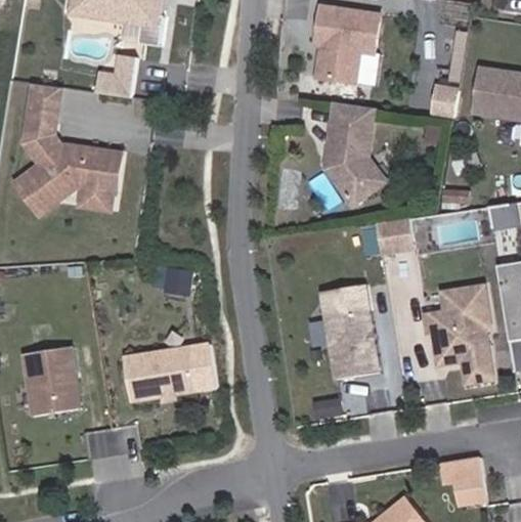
[(71,0),(70,15),(122,24),(123,15),(141,18),(140,27),(136,47),(158,50),(162,19),(156,18),(158,4),(156,3),(156,0),(71,0)]
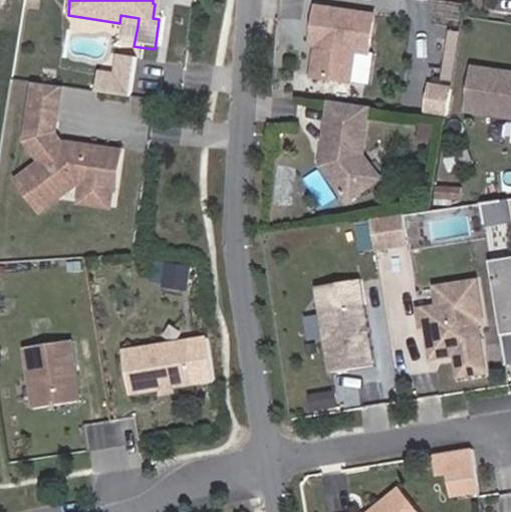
[(370,13),(313,4),(307,41),(313,41),(317,42),(316,48),(311,51),(308,73),(344,78),(349,47),(364,50),(370,13)]
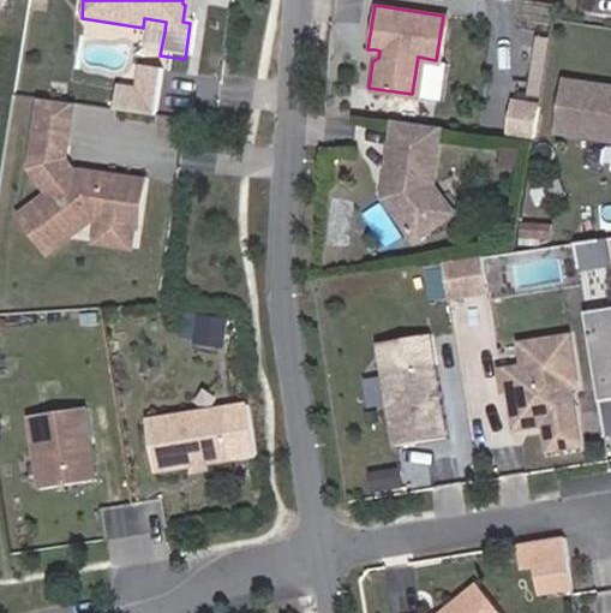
[(166,22),(144,18),(143,28),(165,31),(166,22)]
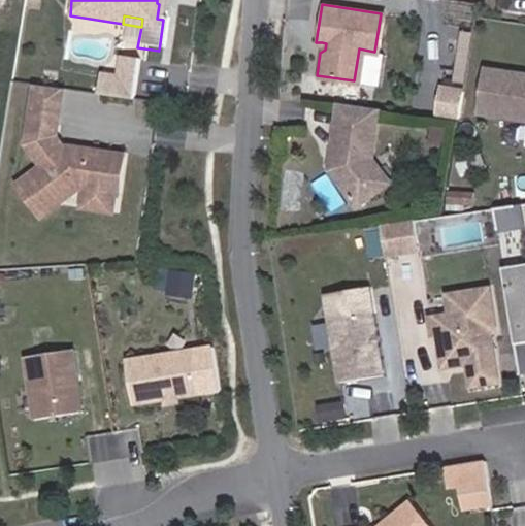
[(96,95),(133,101),(139,62),(122,60),(119,80),(99,77),(96,95)]
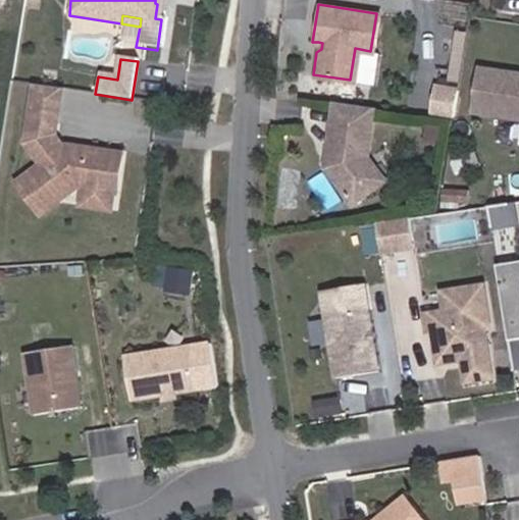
[(518,74),(477,68),(470,111),(518,118),(518,74)]
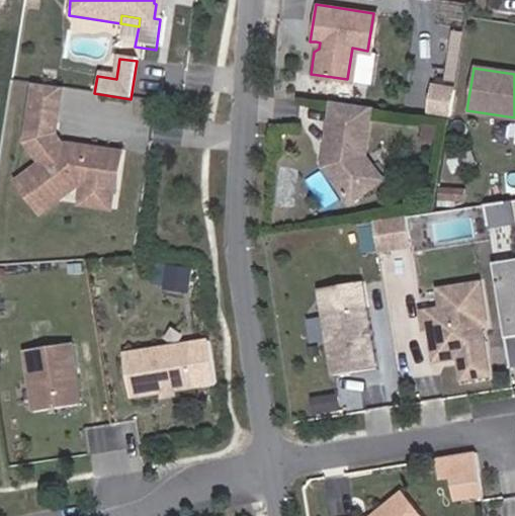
[(63,88),(35,84),(25,146),(43,167),(18,186),(41,217),(78,189),(84,190),(113,193),(116,194),(121,156),(90,152),(85,156),(78,155),(74,150),(67,149),(64,151),(55,139),(63,88)]
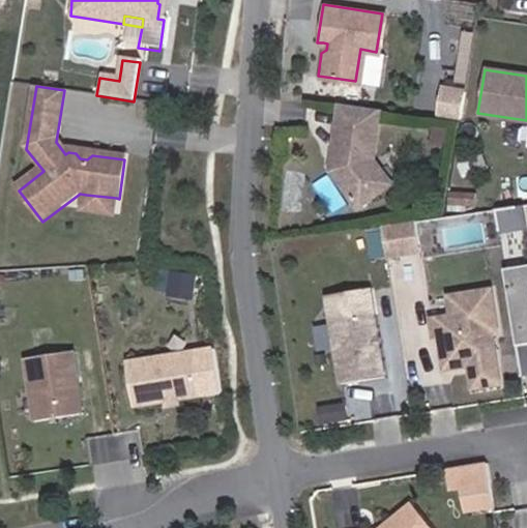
[(462,90),(442,87),(437,116),(458,119),(462,90)]
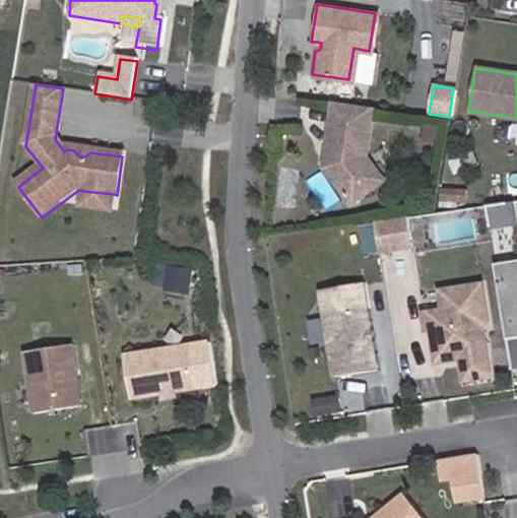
[(374,106),(335,100),(327,152),(329,156),(329,162),(325,166),(351,202),(383,179),(366,155),(374,106)]
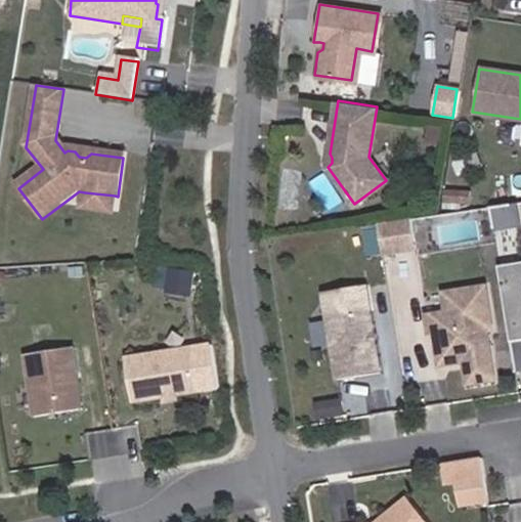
[(421,141),(437,144),(440,128),(424,125),(421,141)]
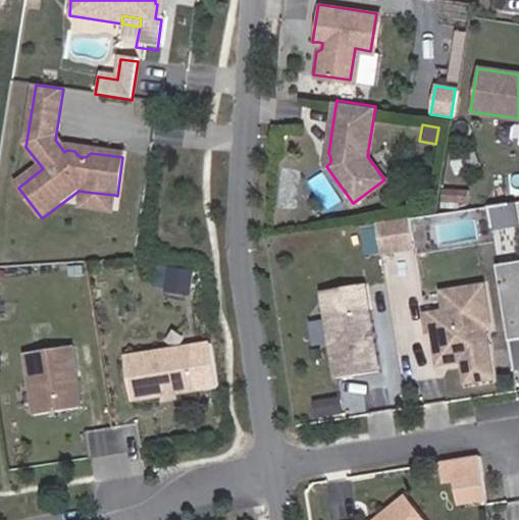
[(114,195),(85,192),(82,209),(112,213),(114,195)]
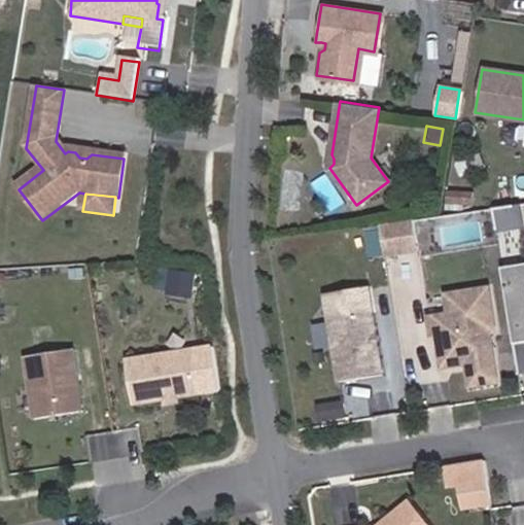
[(494,209),(498,230),(518,225),(515,206),(494,209)]
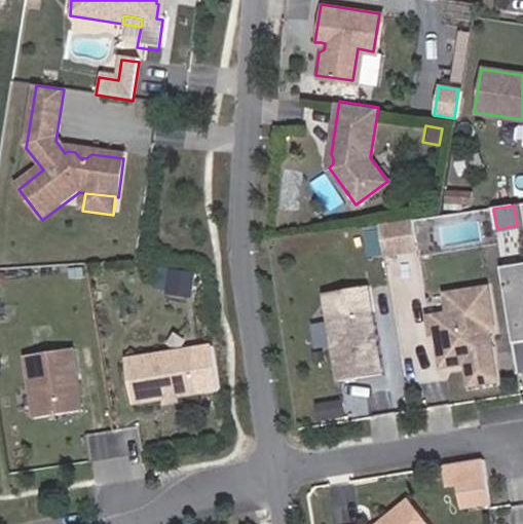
[(414,219),(381,224),(386,257),(419,251),(414,219)]
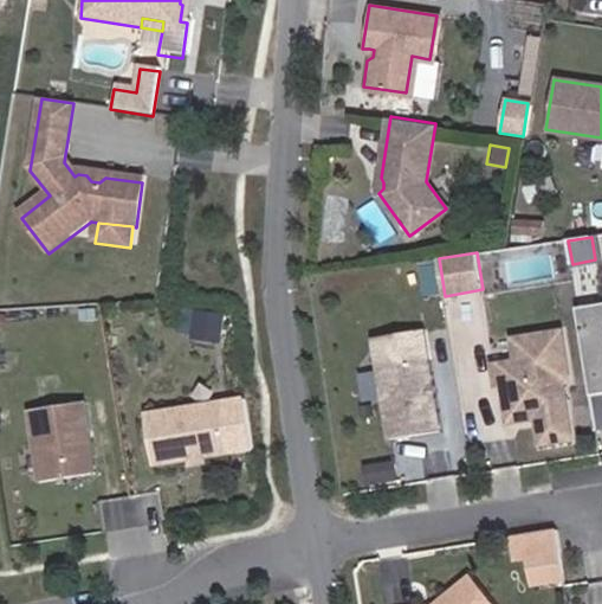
[(192,322),(219,329),(225,307),(198,300),(192,322)]
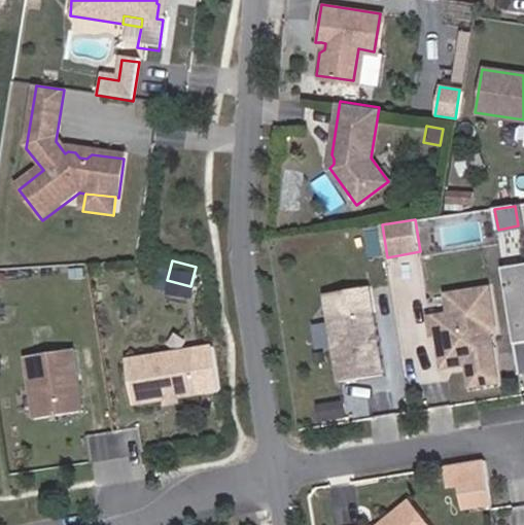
[(523,266),(504,270),(517,344),(523,342),(523,266)]
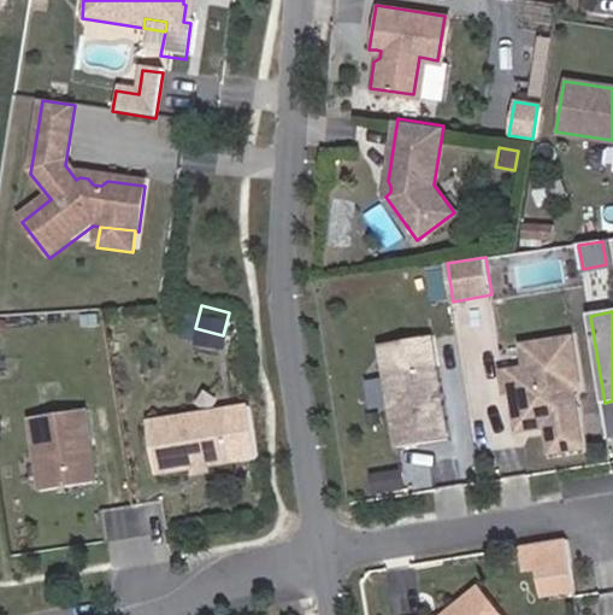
[(555,452),(587,447),(577,388),(583,387),(576,337),(525,345),(529,365),(532,387),(516,390),(522,431),(550,427),(555,452)]
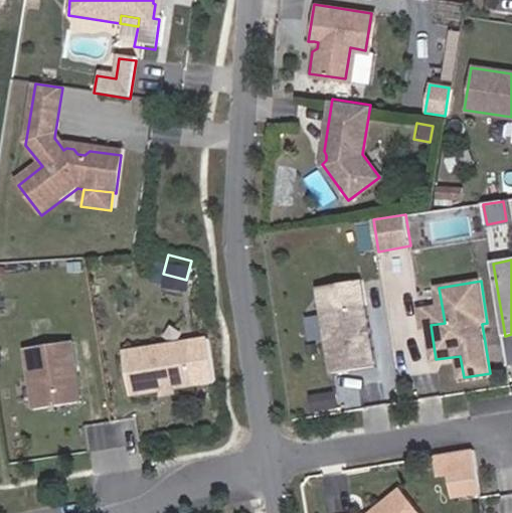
[(431,325),(445,323),(442,305),(422,308),(425,326),(431,325)]
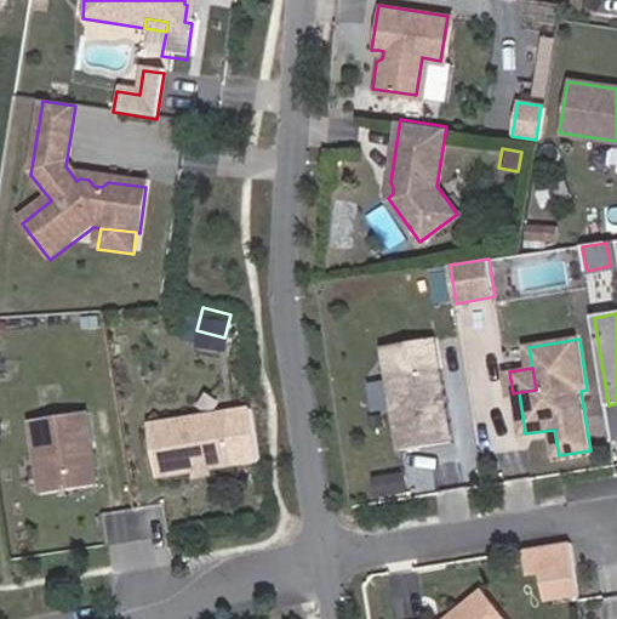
[(443,369),(392,378),(404,452),(455,443),(443,369)]
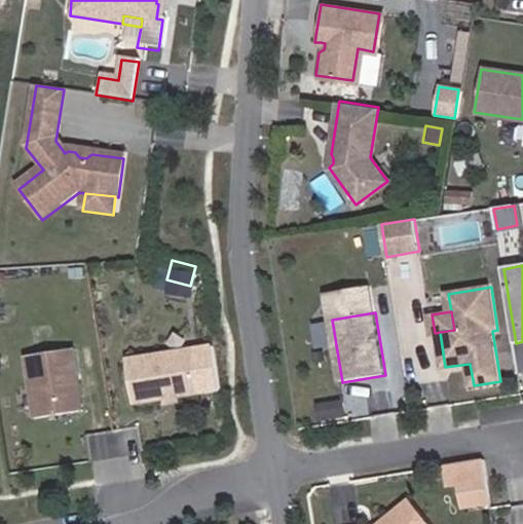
[(25,352),(35,415),(83,407),(73,344),(25,352)]
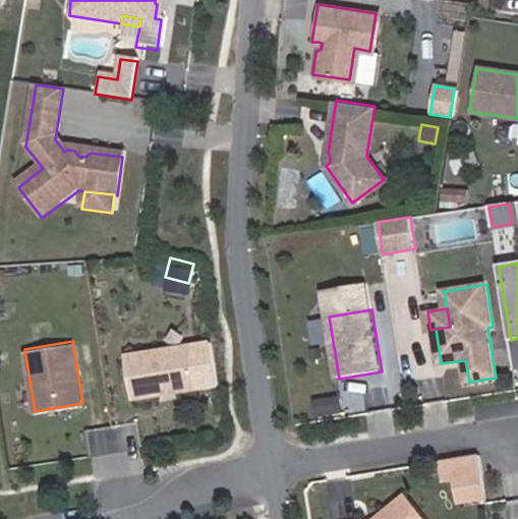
[(192,342),(128,352),(135,395),(165,391),(177,389),(199,385),(192,342)]
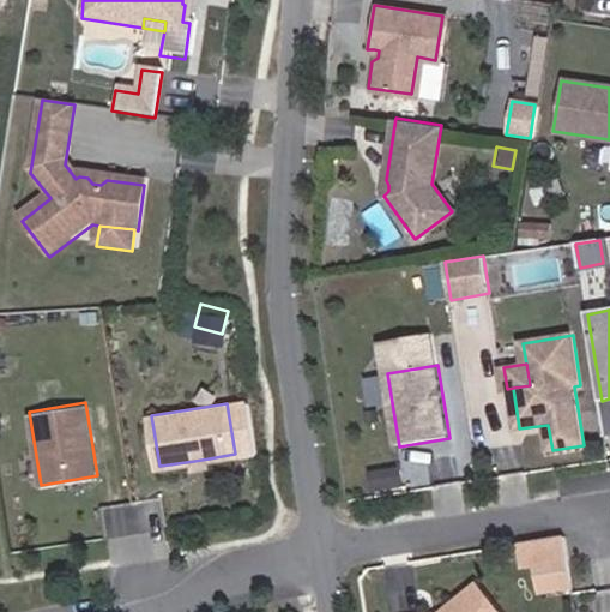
[(402,469),(372,474),(375,492),(404,487),(402,469)]
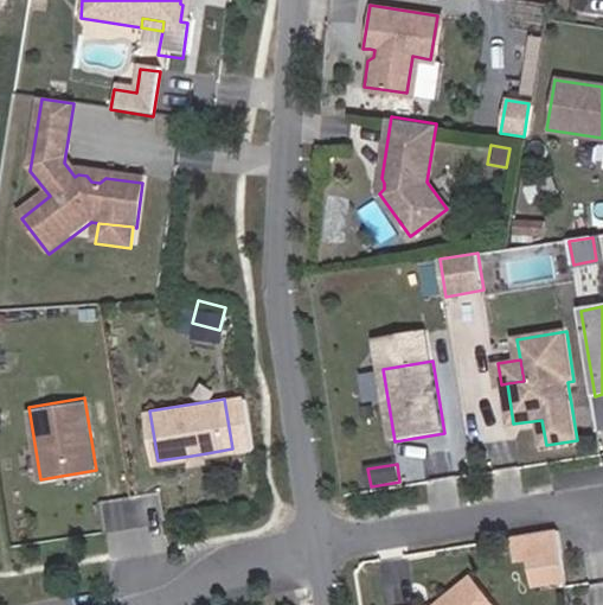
[(565,578),(559,547),(528,553),(533,583),(565,578)]
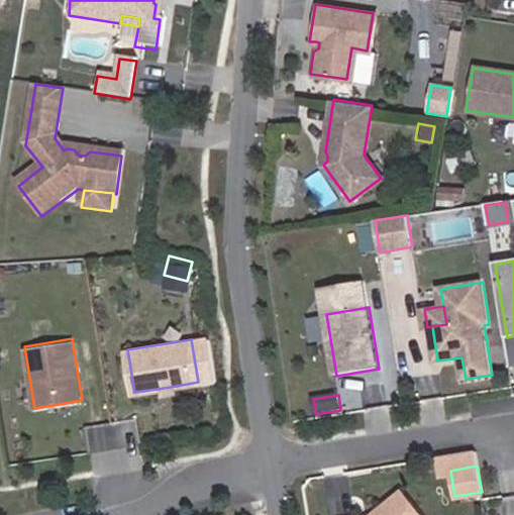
[(416,514),(400,494),(375,514),(416,514)]
